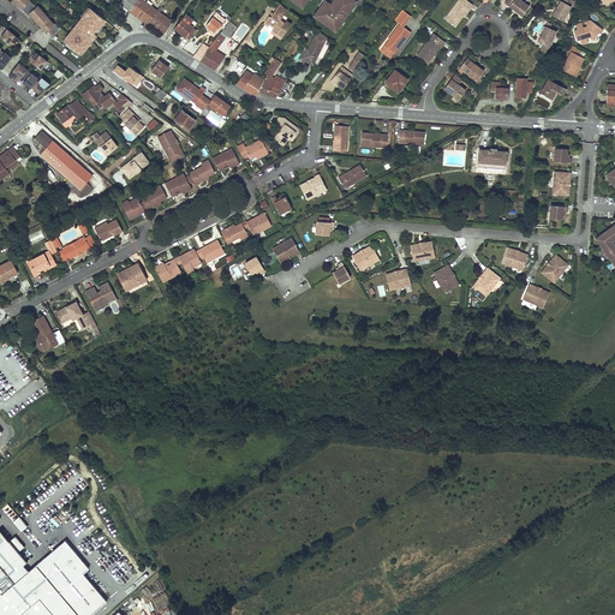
[(53,36),(59,27),(54,23),(48,17),(48,18),(37,6),(36,7),(29,0),(13,0),(15,1),(30,16),(31,15),(37,21),(37,22),(42,28),(45,27),(47,30),(46,31),(47,33),(48,31),(53,36)]
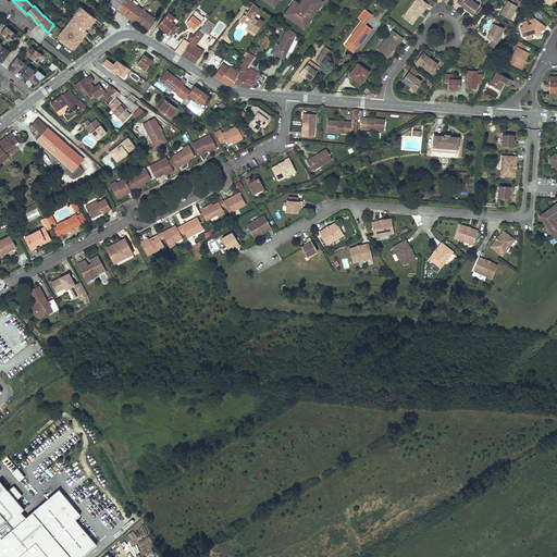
[(111,0),(109,3),(118,11),(125,0),(111,0)]
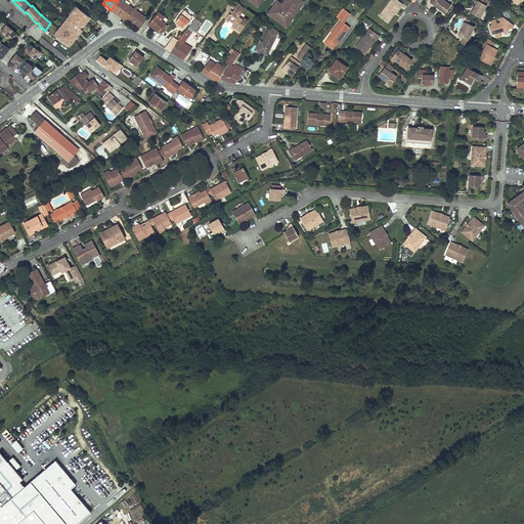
[(121,0),(118,0),(111,10),(126,19),(126,20),(127,18),(134,9),(121,0)]
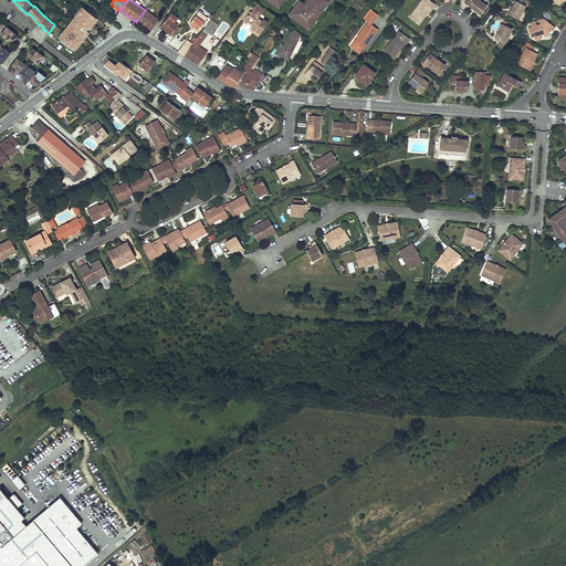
[(327,0),(326,0),(308,0),(306,2),(305,4),(297,0),(296,0),(295,2),(297,3),(295,6),(289,14),(308,29),(311,24),(314,19),(315,19),(323,9),(322,8),(327,0)]
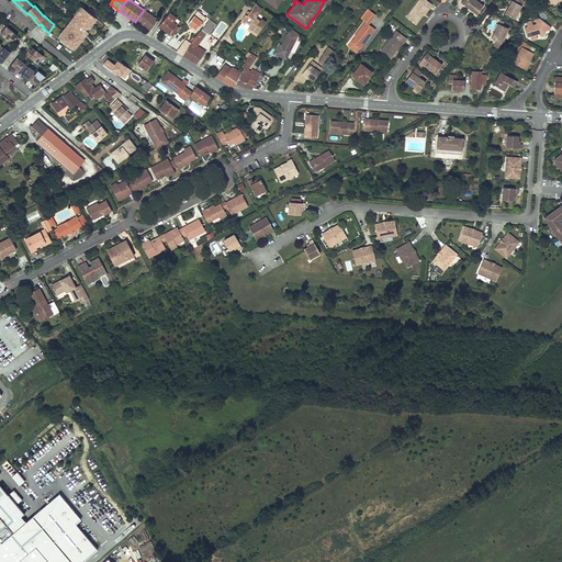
[(426,0),(418,0),(406,17),(416,24),(423,14),(428,8),(429,8),(433,4),(426,0)]
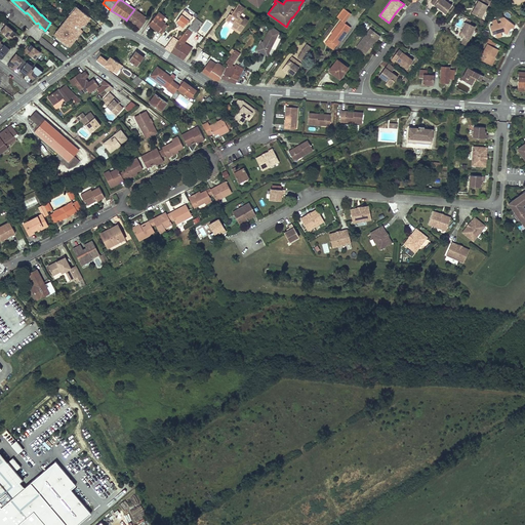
[(432,0),(431,3),(445,13),(452,4),(445,0),(432,0)]
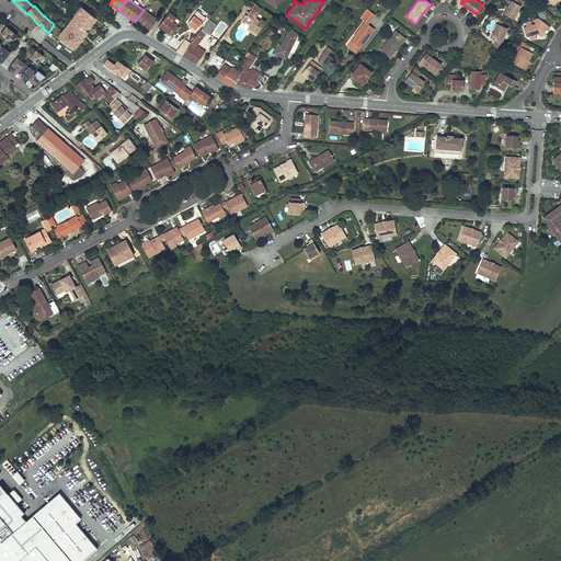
[(511,0),(503,13),(514,19),(522,6),(519,4),(521,0),(511,0)]
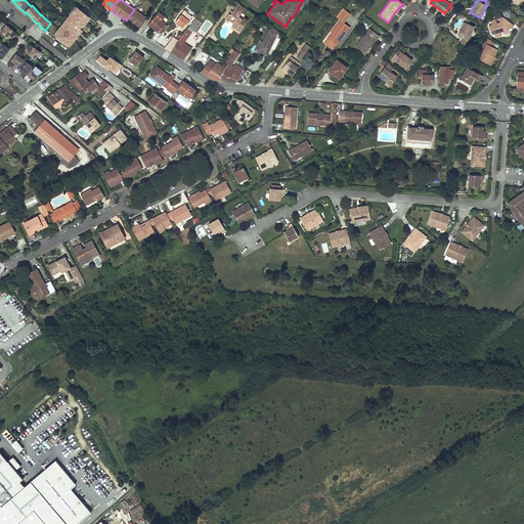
[(238,3),(235,7),(242,12),(245,8),(238,3)]
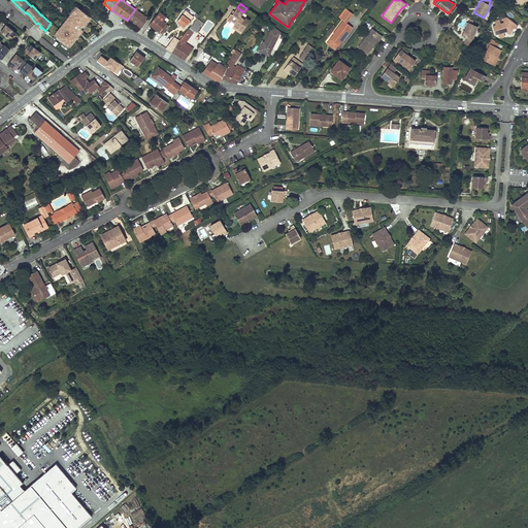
[(231,13),(227,20),(230,22),(231,21),(235,24),(233,26),(242,31),(250,21),(245,18),(244,20),(240,18),(243,12),(237,7),(232,14),(231,13)]
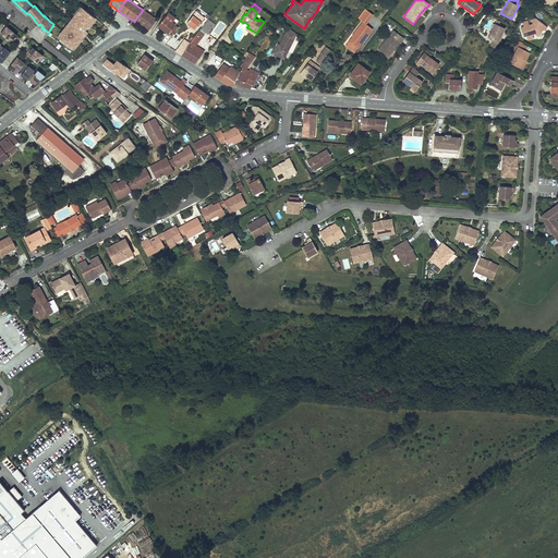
[(373,14),(365,9),(358,17),(363,22),(353,34),(354,35),(349,41),(356,48),(358,49),(373,28),(365,24),(373,14)]
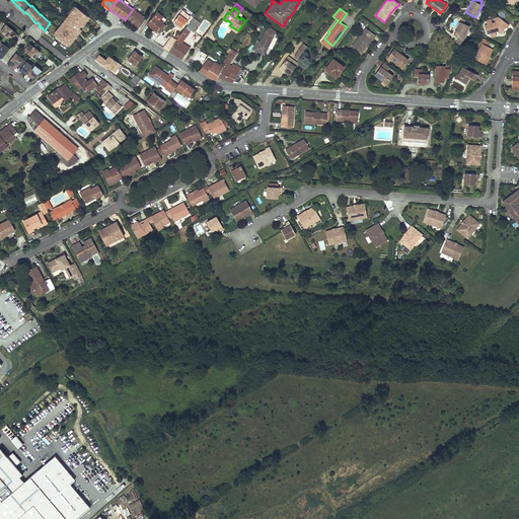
[(133,9),(126,18),(138,27),(145,18),(133,9)]
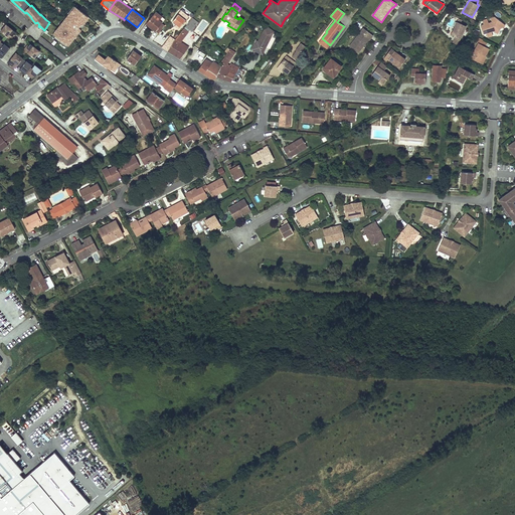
[(91,11),(88,14),(100,25),(97,28),(101,32),(109,26),(91,11)]
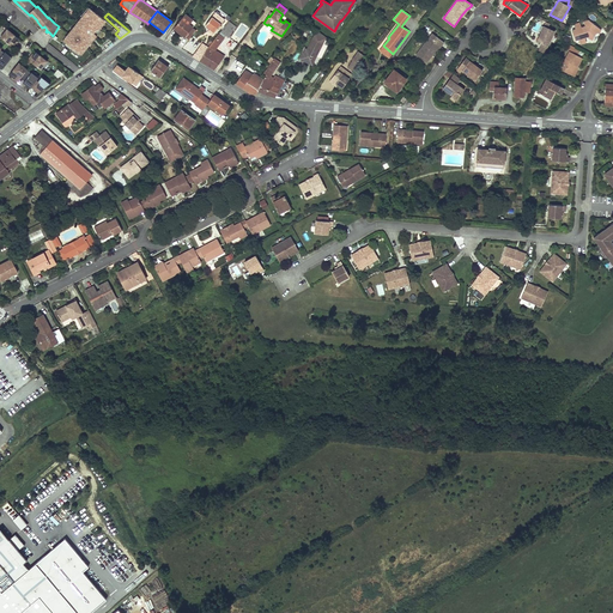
[(184,14),(174,28),(184,37),(193,28),(195,23),(184,14)]
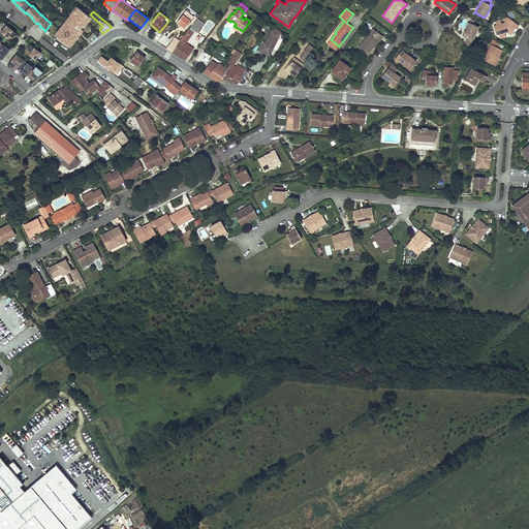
[(190,21),(183,14),(177,22),(185,28),(190,21)]
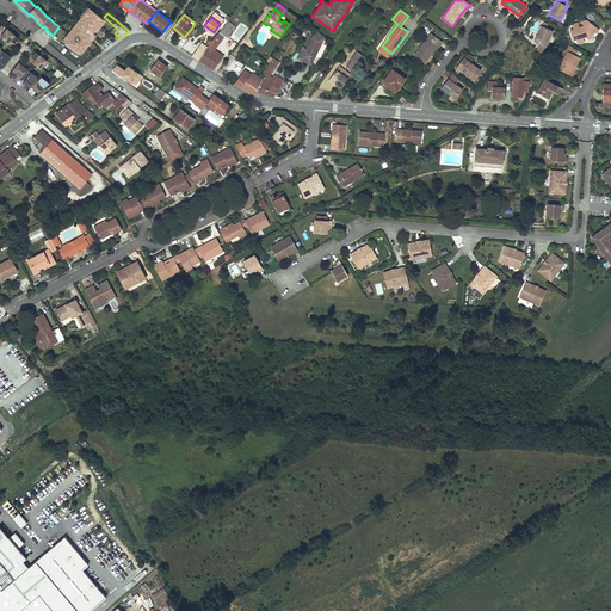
[(228,20),(220,31),(228,37),(235,26),(228,20)]
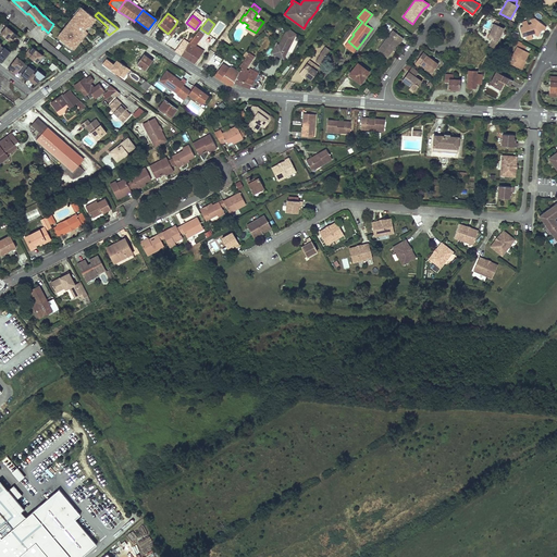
[(519,27),(522,37),(525,36),(527,39),(528,39),(533,38),(531,34),(533,33),(537,36),(542,29),(544,31),(546,26),(535,19),(531,20),(532,24),(528,25),(527,21),(522,22),(521,23),(522,26),(519,27)]
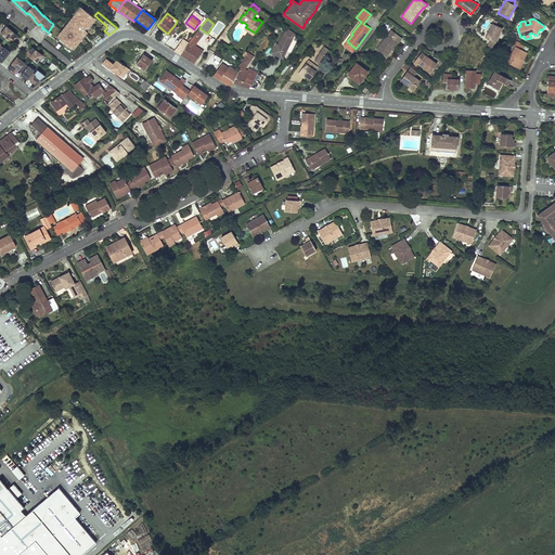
[(75,22),(65,37),(77,44),(81,38),(79,37),(85,28),(75,22)]
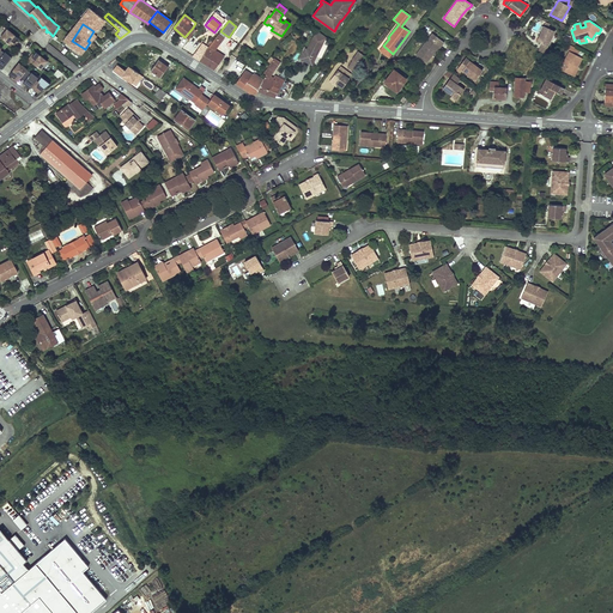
[(544,25),(536,41),(548,46),(554,31),(544,25)]
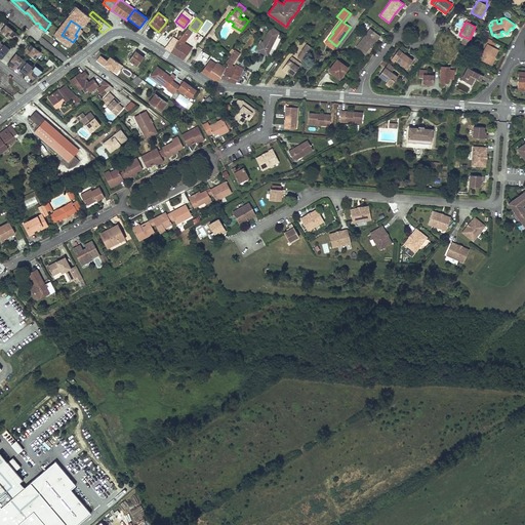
[(165,24),(158,32),(161,34),(167,26),(165,24)]
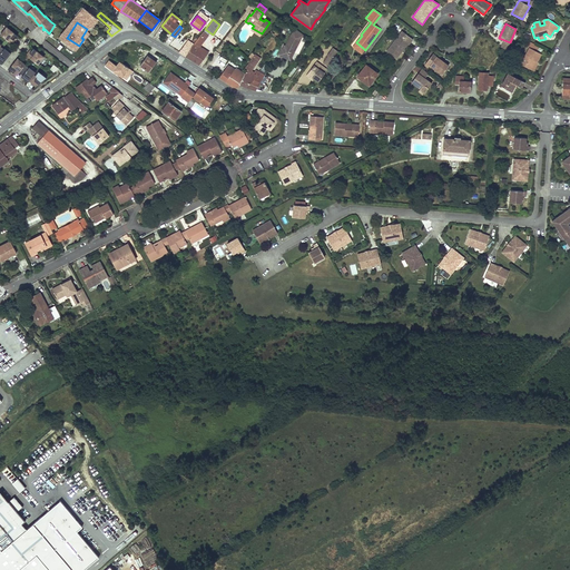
[(13,40),(16,38),(18,36),(7,27),(0,35),(12,43),(15,40),(13,40)]
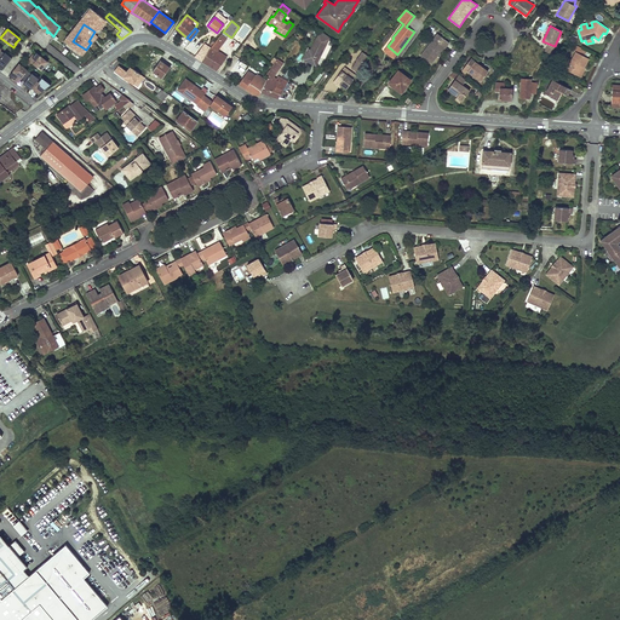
[(202,61),(217,70),(227,57),(217,51),(216,50),(217,47),(218,49),(227,39),(220,34),(211,49),(202,61)]
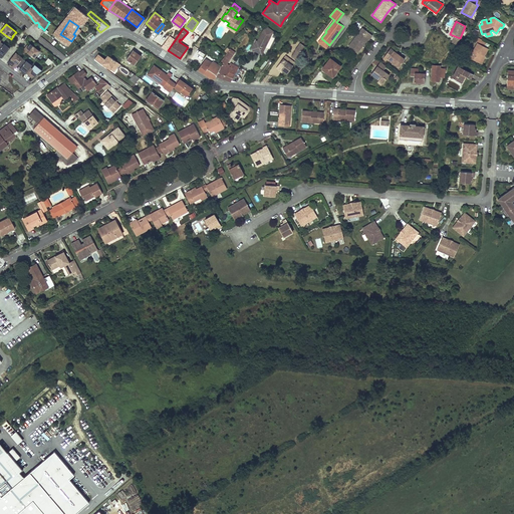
[(362,28),(348,46),(357,53),(363,44),(368,38),(369,38),(372,35),(362,28)]
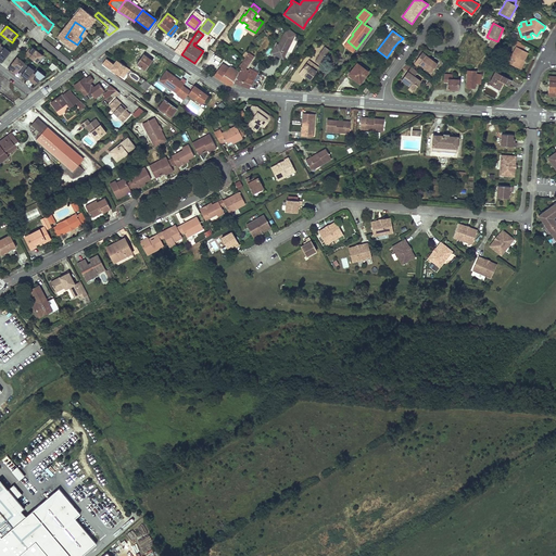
[(211,46),(215,40),(207,34),(203,40),(211,46)]
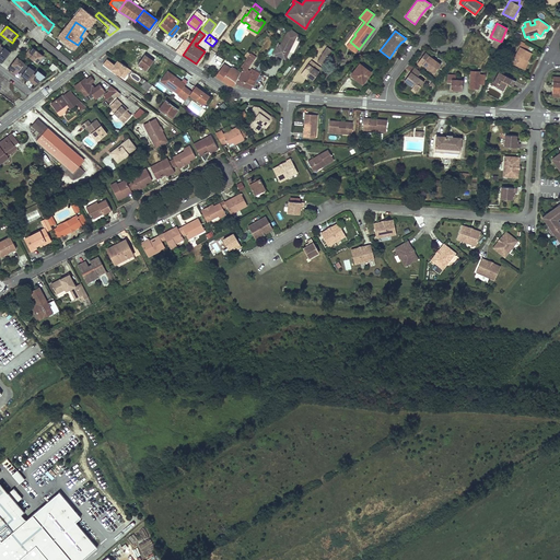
[(273,54),(284,59),(294,39),(284,35),(280,45),(279,44),(273,54)]
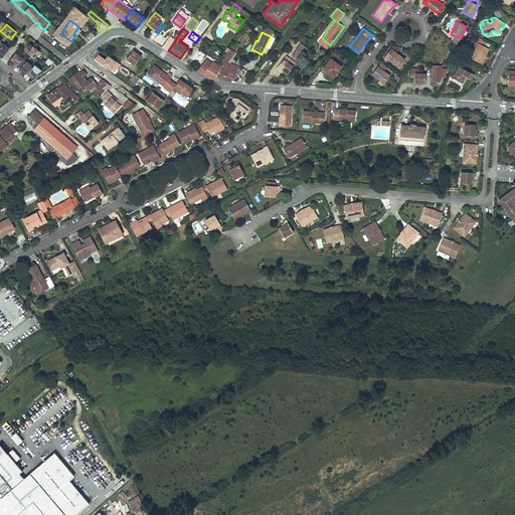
[(162,47),(168,50),(175,40),(170,36),(162,47)]
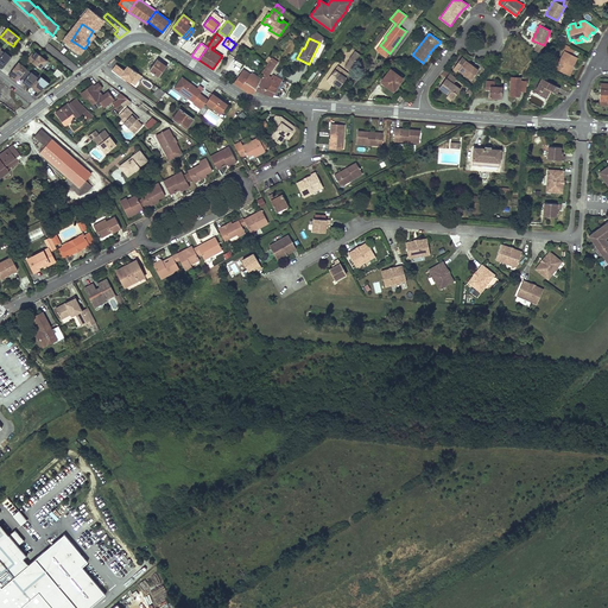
[(561,49),(564,50),(556,68),(569,75),(574,67),(572,65),(577,57),(572,55),(568,52),(571,48),(563,43),(561,49)]
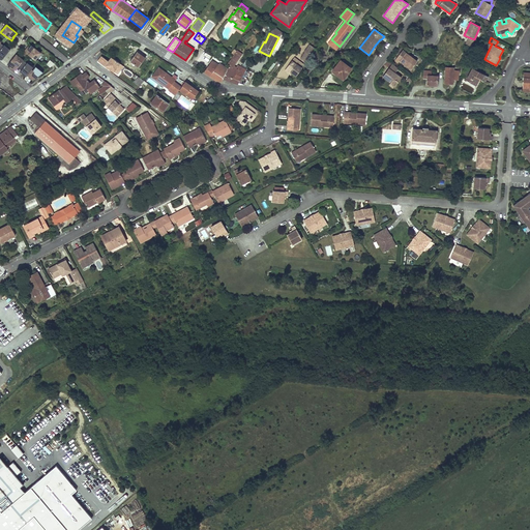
[(339,46),(331,39),(328,43),(336,50),(339,46)]
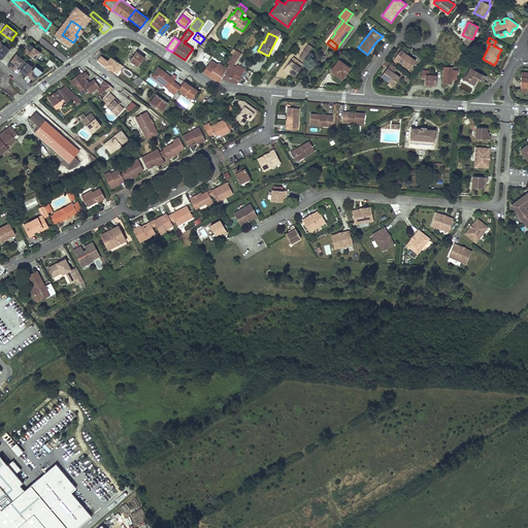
[(0,56),(0,57),(2,59),(10,48),(4,44),(4,45),(0,42),(0,55),(0,56)]
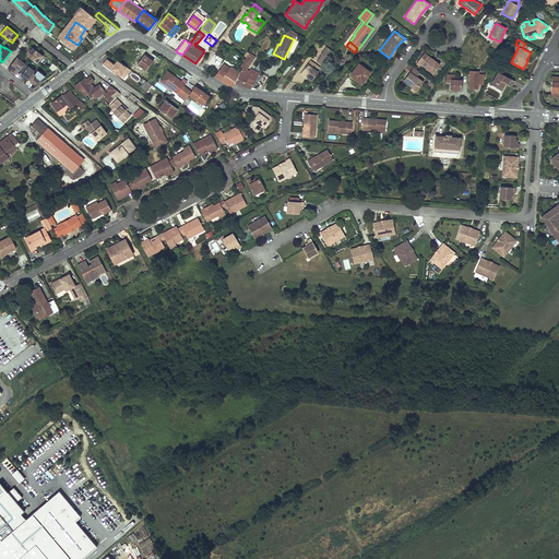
[(25,54),(37,63),(44,56),(33,47),(31,49),(30,51),(28,50),(25,54)]
